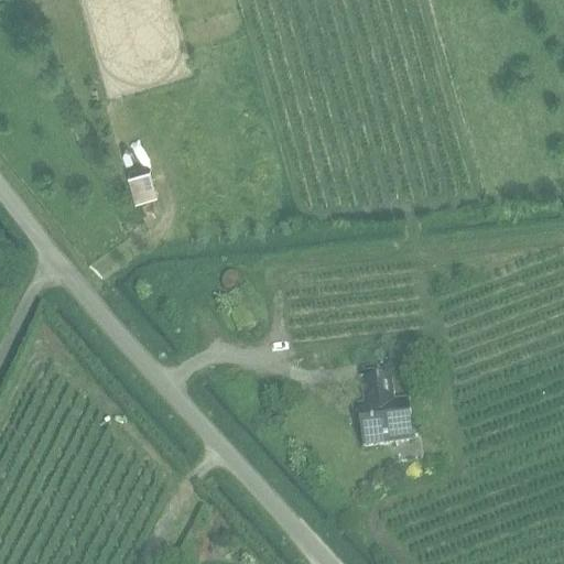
[(243,282),(243,280),(242,278),(241,277),(240,275),(239,274),(237,273),(235,273),(234,272),(231,273),(229,273),(228,274),(226,275),(225,277),(224,278),(223,280),(221,281),(221,283),(221,285),(223,288),(223,289),(224,291),(225,292),(227,293),(228,294),(230,294),(231,295),(234,295),(236,294),(237,294),(239,293),(240,292),(242,291),(242,289),(243,288),(243,285),(245,283),(243,282)]
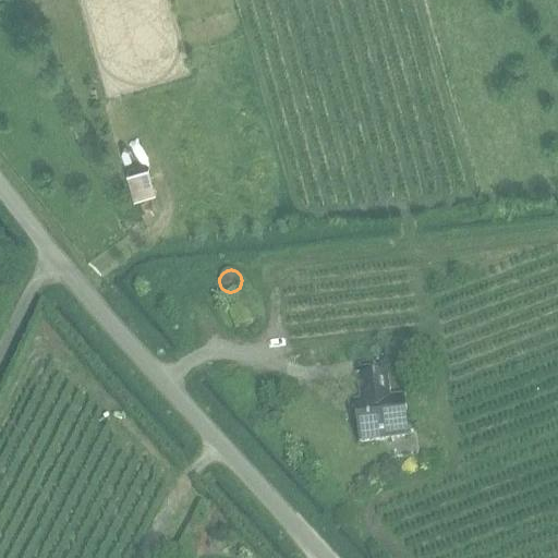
[(404,344),(384,348),(386,362),(407,360),(404,344)]
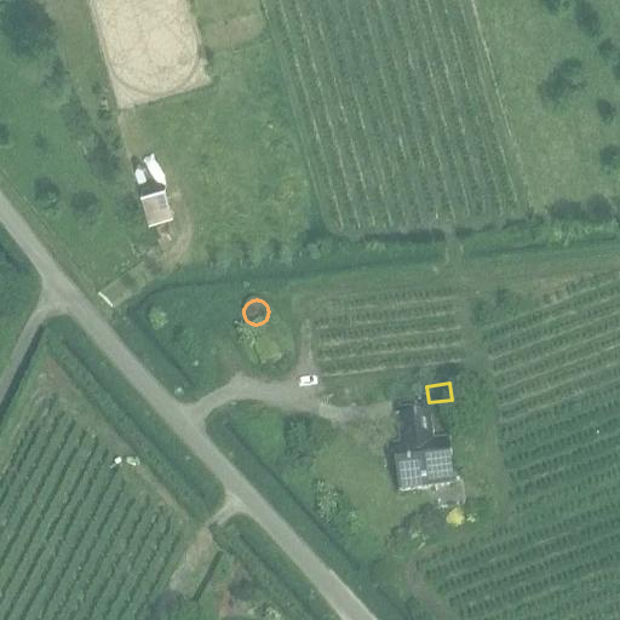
[(392,449),(399,492),(432,488),(431,482),(453,480),(448,442),(432,445),(429,415),(399,419),(402,448),(392,449)]
